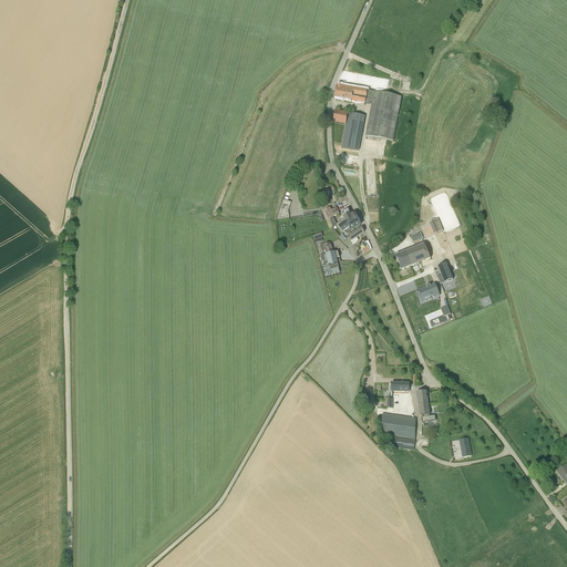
[(352,102),(356,89),(338,85),(334,99),(352,102)]
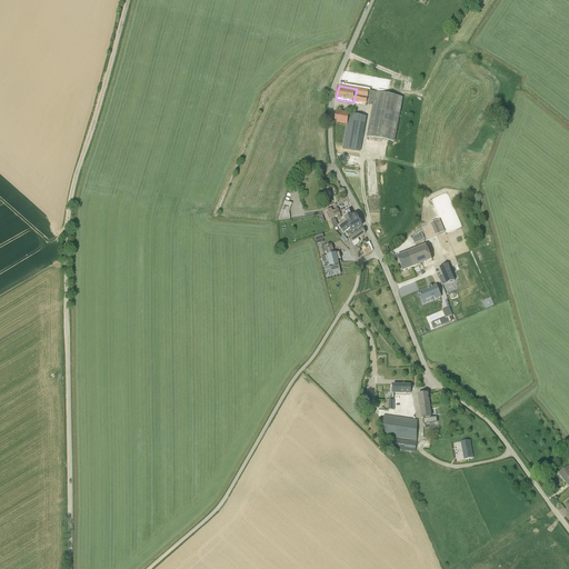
[(367,105),(369,92),(357,89),(353,102),(367,105)]
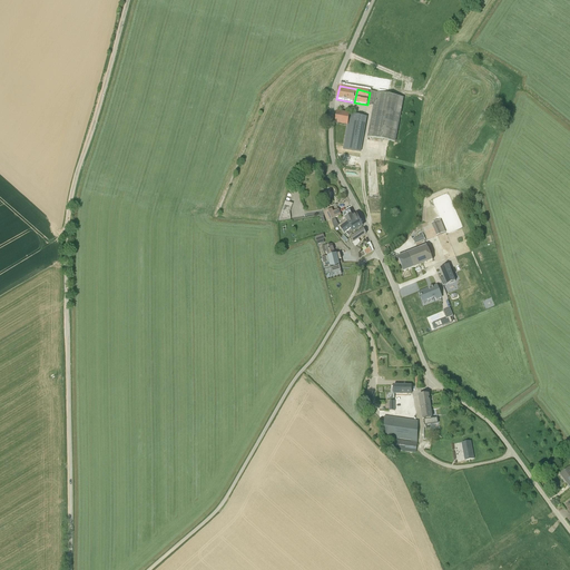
[(395,141),(404,99),(376,94),(374,106),(367,137),(395,141)]
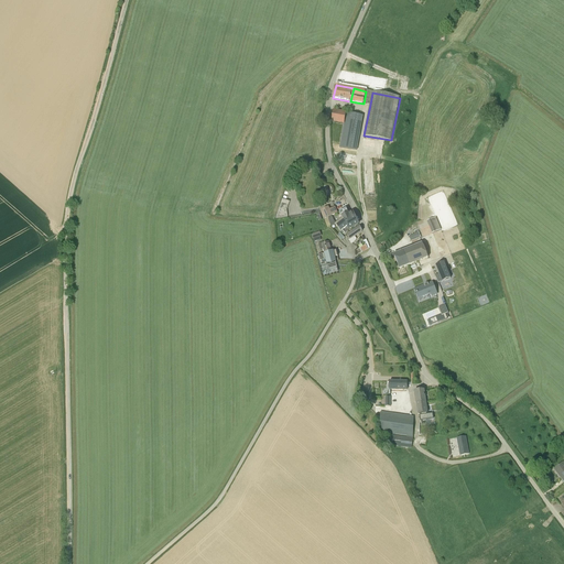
[(344,123),(346,112),(334,110),(332,121),(344,123)]
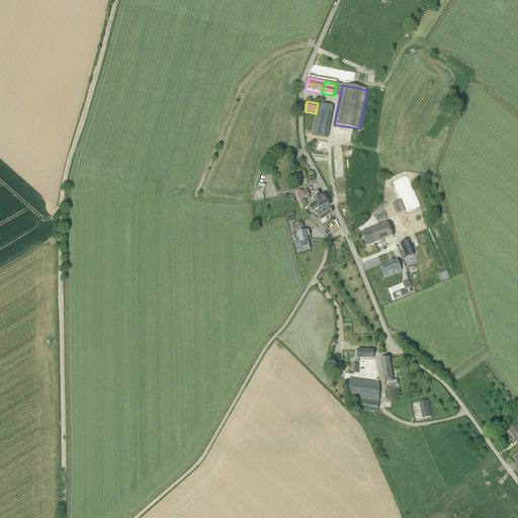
[(328,140),(333,106),(318,103),(316,113),(312,137),(328,140)]
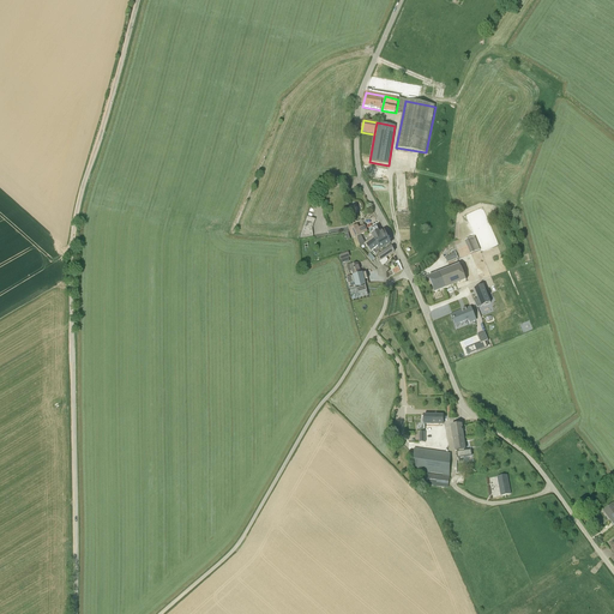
[(307,217),(300,238),(313,236),(312,229),(315,220),(307,217)]
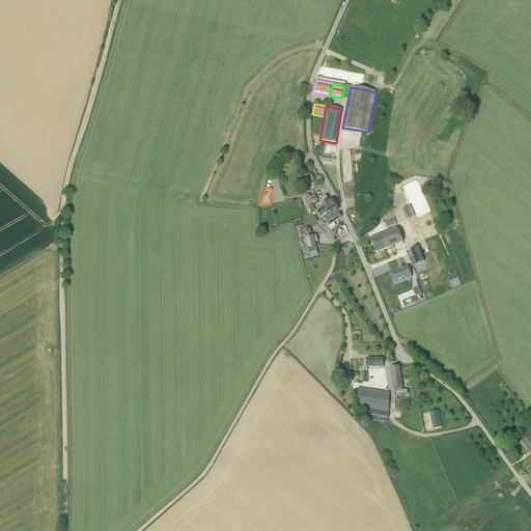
[(306,196),(302,198),(306,206),(309,204),(312,203),(317,200),(315,195),(307,199),(306,196)]
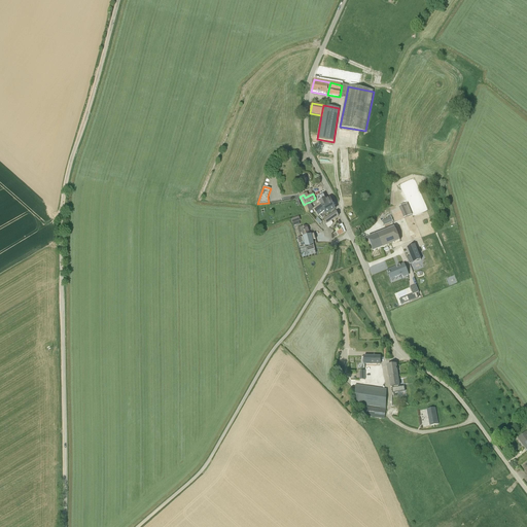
[(329,199),(328,200),(327,198),(325,199),(323,196),(322,196),(321,196),(319,197),(318,198),(317,199),(320,204),(323,209),(332,205),(329,199)]
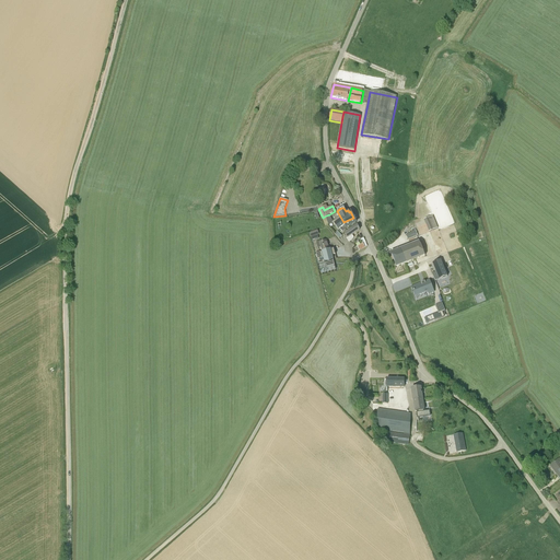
[(429,232),(438,229),(433,216),(423,220),(429,232)]
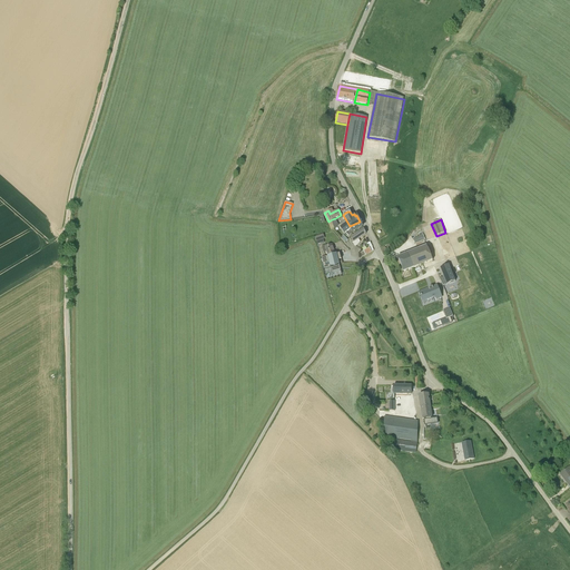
[(346,220),(338,225),(340,226),(341,228),(345,235),(345,234),(346,233),(349,236),(352,234),(350,231),(352,228),(350,226),(346,220)]
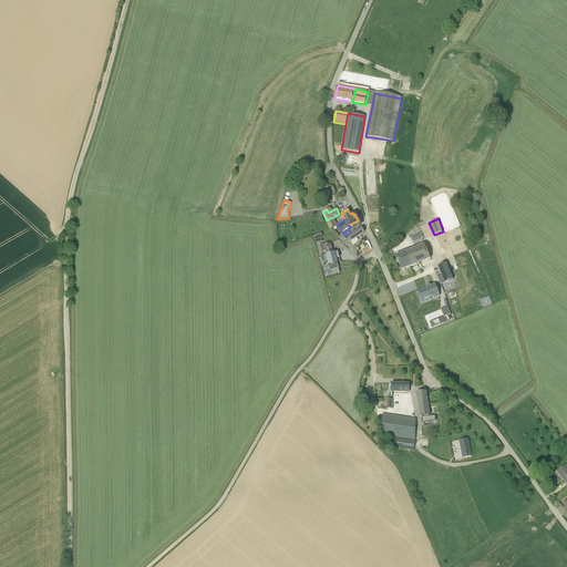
[(354,228),(360,225),(358,220),(348,225),(350,227),(348,229),(350,233),(354,228)]
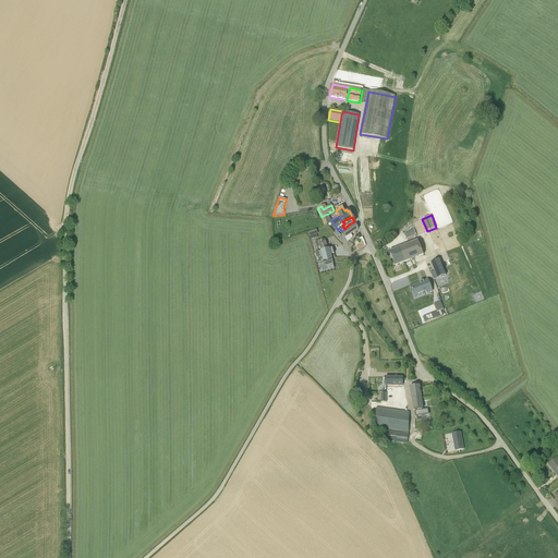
[(348,242),(350,241),(351,239),(353,237),(351,234),(359,229),(356,225),(350,228),(343,233),(347,238),(346,238),(348,242)]
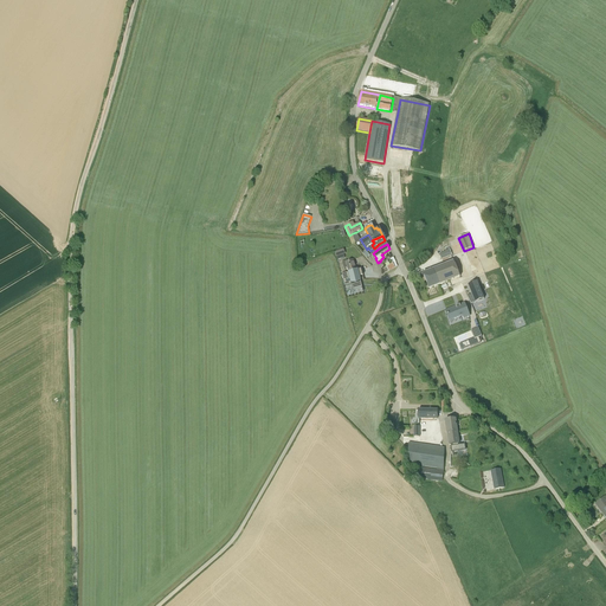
[(353,260),(347,262),(346,263),(347,268),(348,271),(356,269),(353,260)]
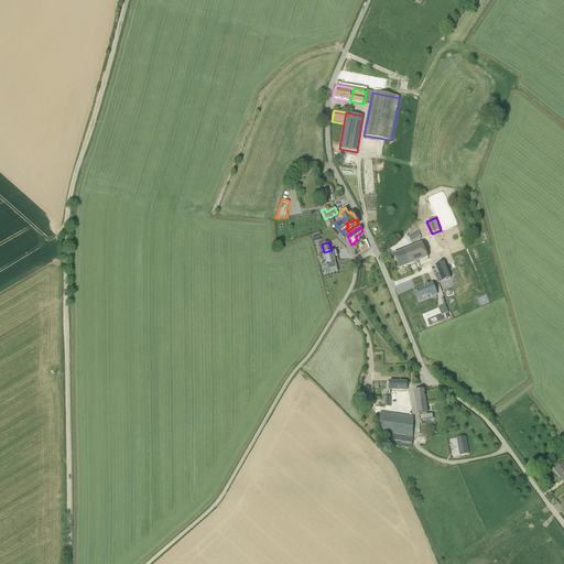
[(430,257),(423,242),(393,255),(399,269),(430,257)]
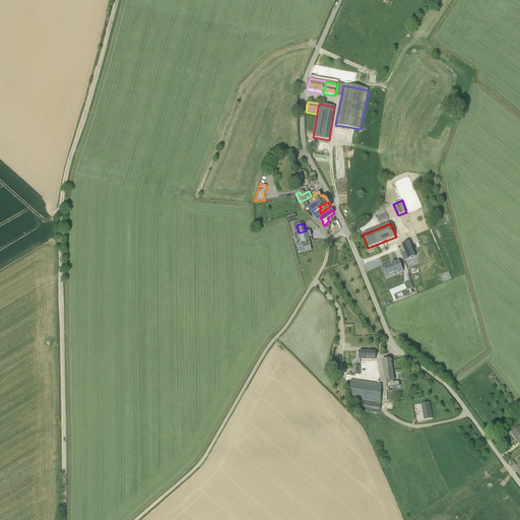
[(301,240),(303,249),(311,247),(310,242),(309,238),(312,237),(310,231),(300,234),(294,236),(295,241),(301,240)]
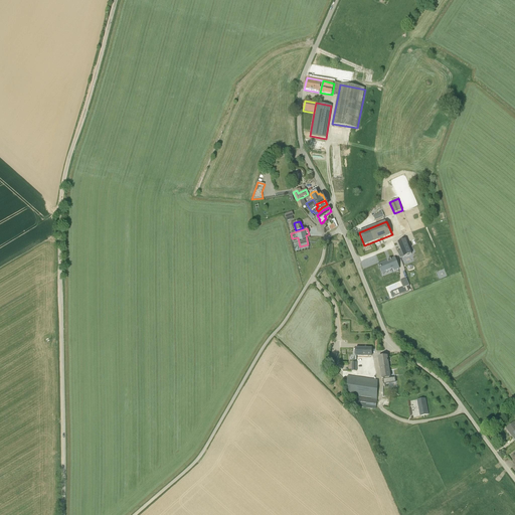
[(411,254),(405,239),(398,242),(401,250),(399,250),(397,250),(400,259),(404,256),(404,258),(411,254)]
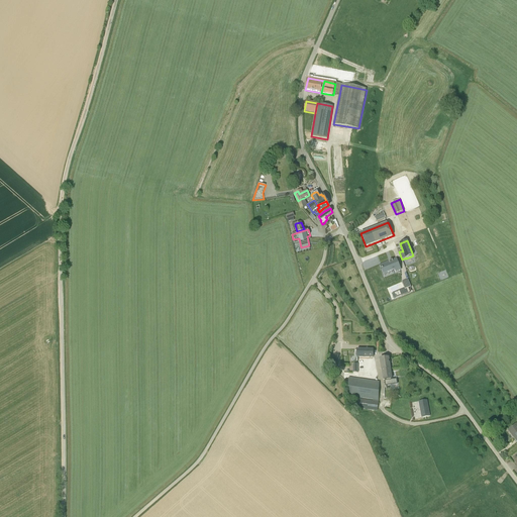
[(381,267),(386,278),(402,271),(397,260),(381,267)]
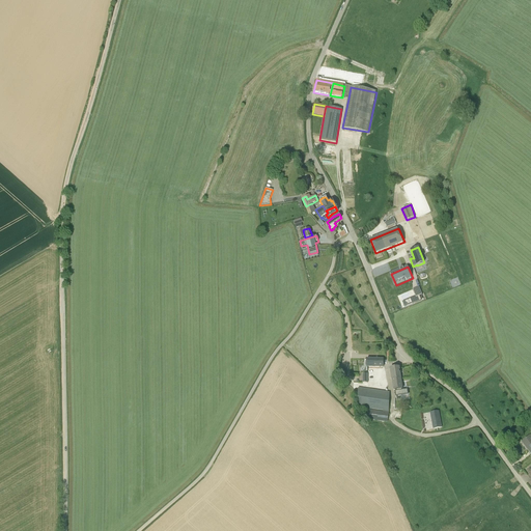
[(413,289),(415,297),(411,299),(413,304),(421,301),(420,296),(422,295),(419,287),(413,289)]
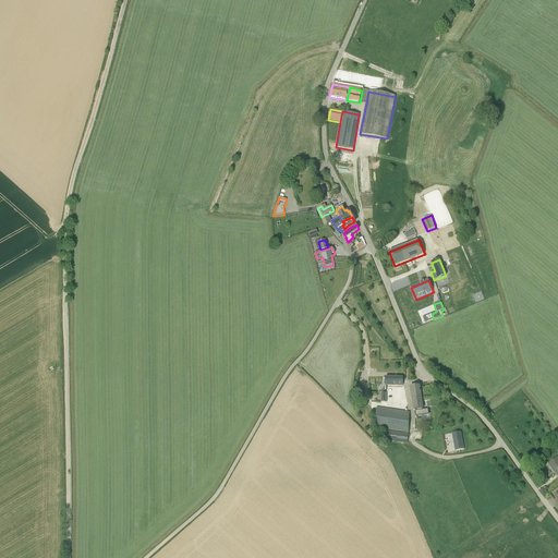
[(412,399),(421,398),(420,386),(411,387),(412,399)]
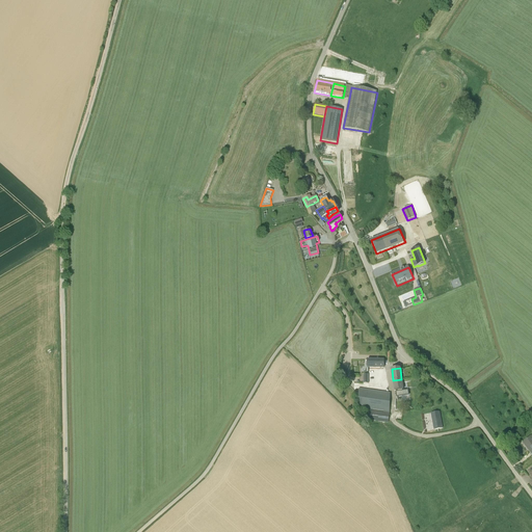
[(408,390),(402,391),(402,390),(403,390),(401,379),(393,380),(395,391),(397,391),(396,392),(397,397),(409,395),(408,390)]
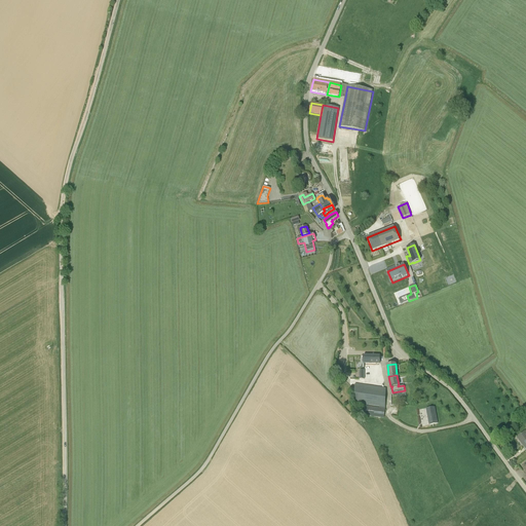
[(354,383),(351,403),(385,408),(385,388),(354,383)]
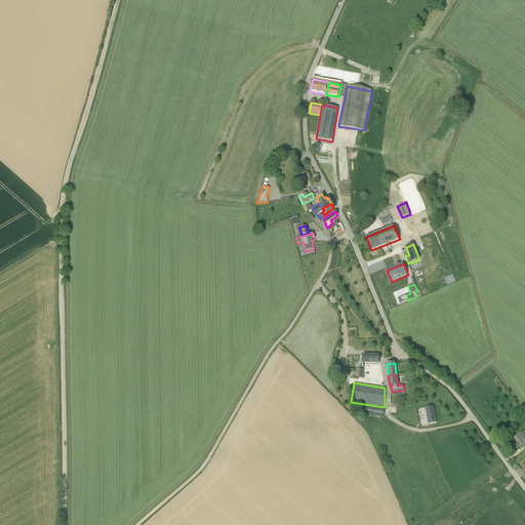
[(382,417),(385,407),(364,405),(362,414),(382,417)]
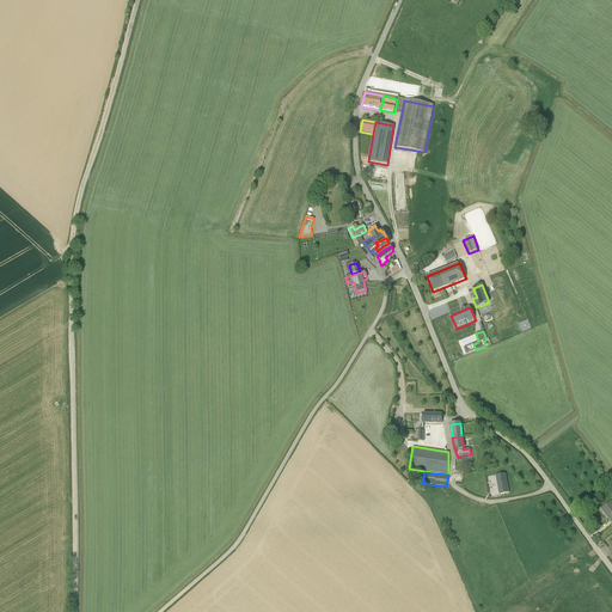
[(503,494),(509,493),(506,473),(496,475),(500,495),(503,494)]
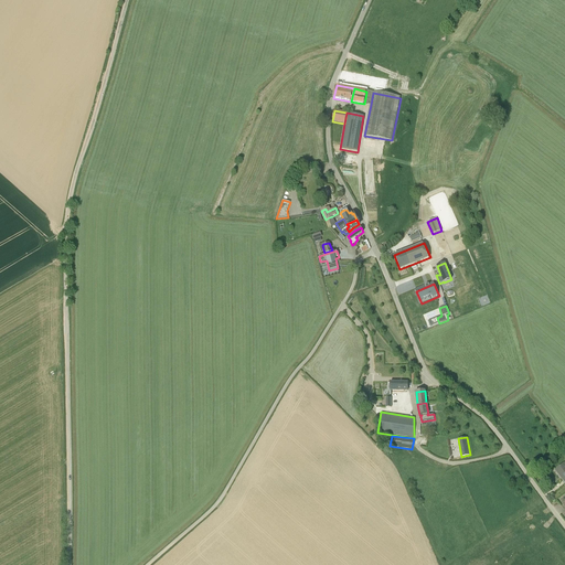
[(564,464),(560,467),(555,470),(563,479),(562,479),(564,482),(564,464)]
